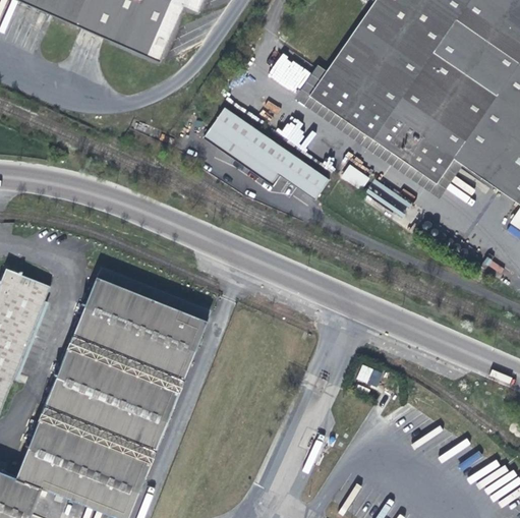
[(20,0),(162,60),(186,5),(199,11),(204,0),(20,0)]
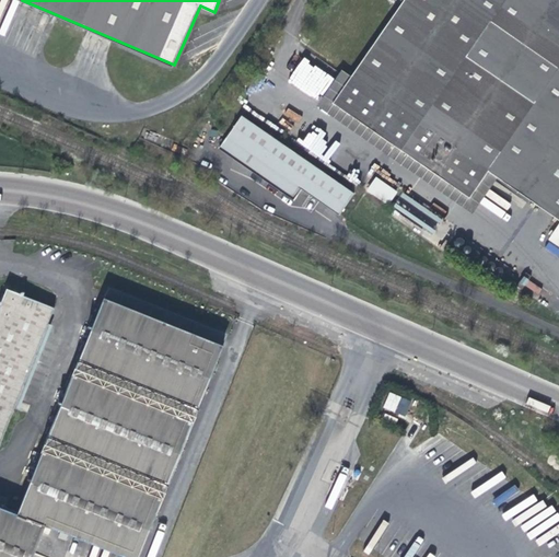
[(416,0),(359,81),(339,109),(478,207),(497,178),(503,183),(558,220),(558,0),(416,0)]
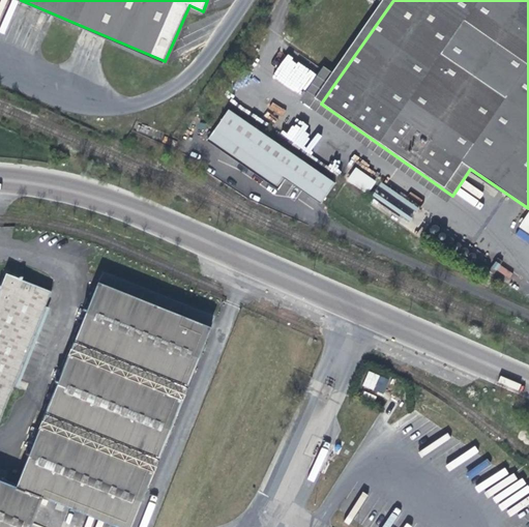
[(331,71),(313,97),(321,104),(340,77),(331,71)]
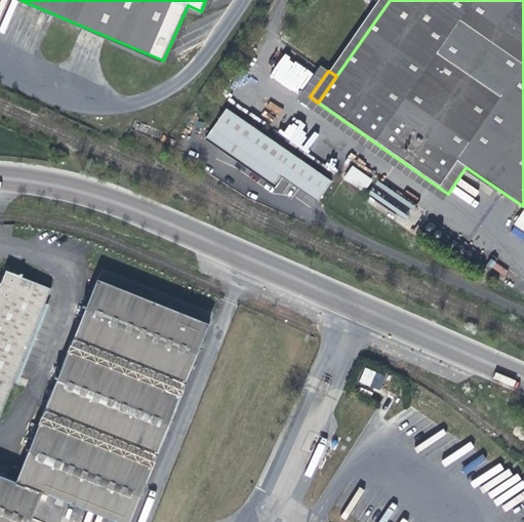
[(310,96),(305,104),(448,204),(453,198),(472,171),(466,167),(448,194),(318,103),(310,96)]
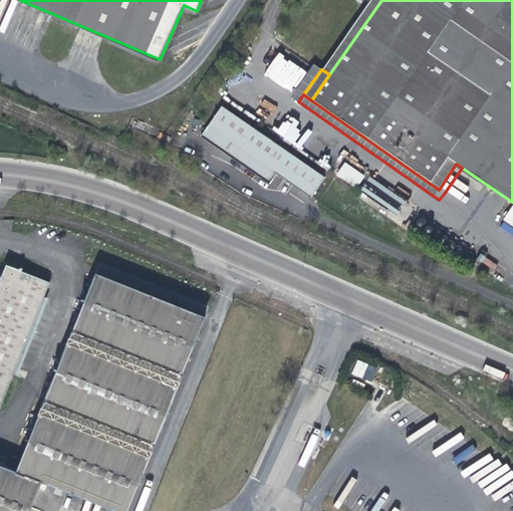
[(264,95),(260,103),(273,110),(277,102),(264,95)]
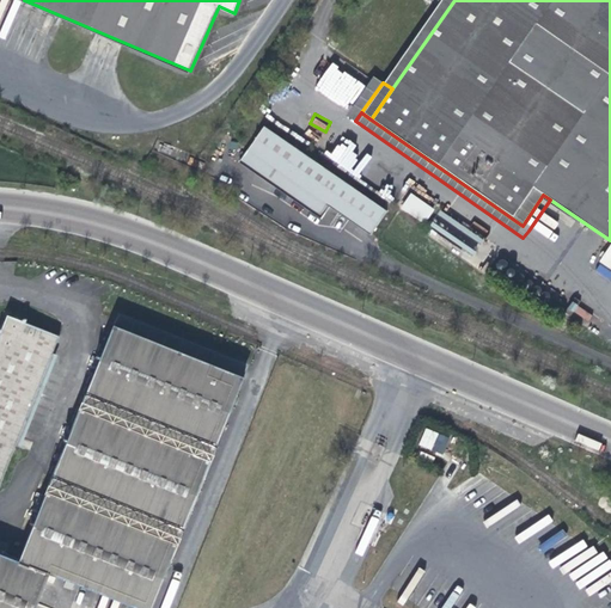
[(275,133),(250,169),(333,225),(340,214),(380,241),(397,217),(275,133)]
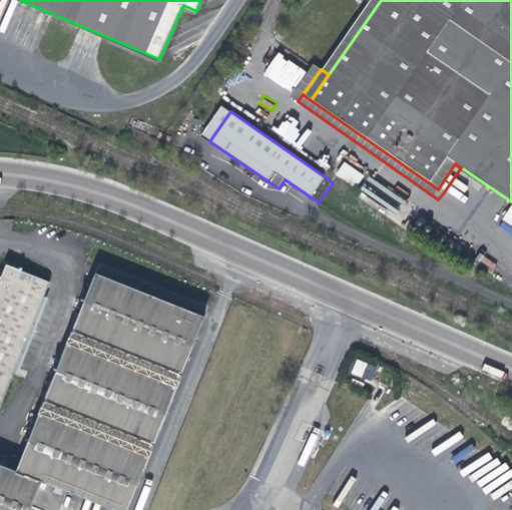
[(290,111),(277,129),(299,144),(308,132),(296,124),(300,118),(290,111)]
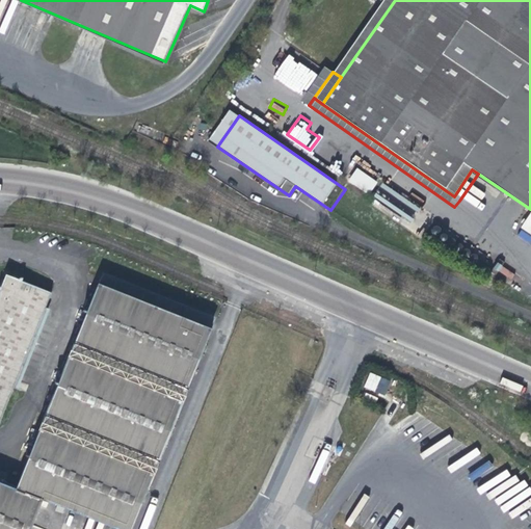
[(356,165),(349,180),(371,191),(378,177),(356,165)]
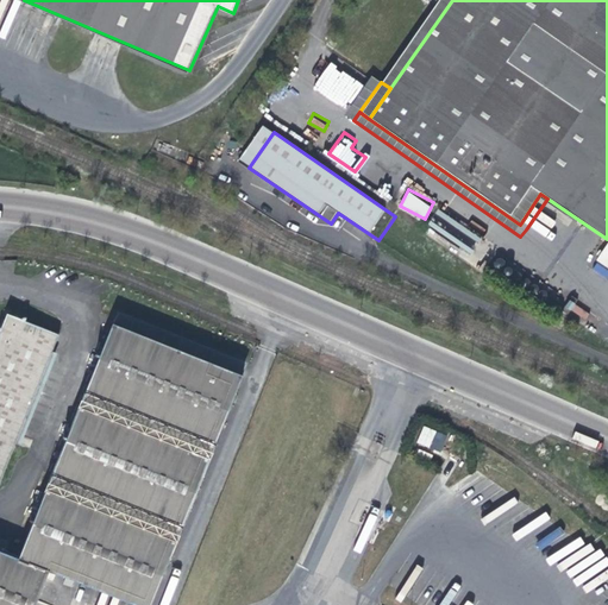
[(549,205),(545,210),(570,227),(572,222),(549,205)]
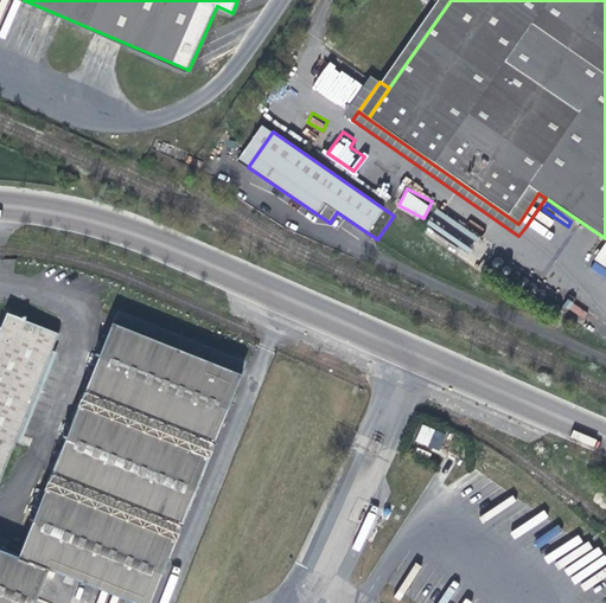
[(431,218),(454,232),(453,236),(470,247),(478,232),(437,207),(431,218)]
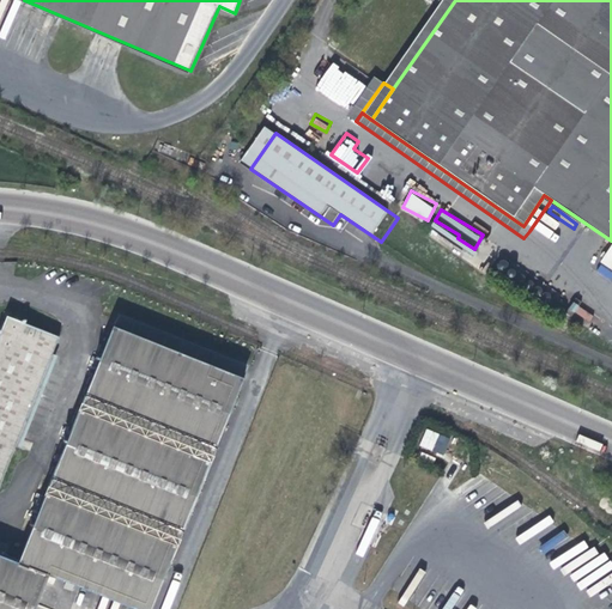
[(6,311),(1,326),(4,326),(5,326),(6,326),(10,318),(17,321),(19,320),(19,318),(20,318),(22,317),(6,311)]
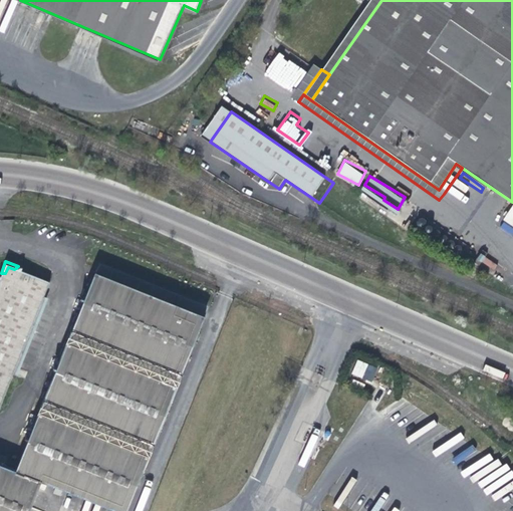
[(97,264),(19,463),(135,504),(204,310),(97,264)]
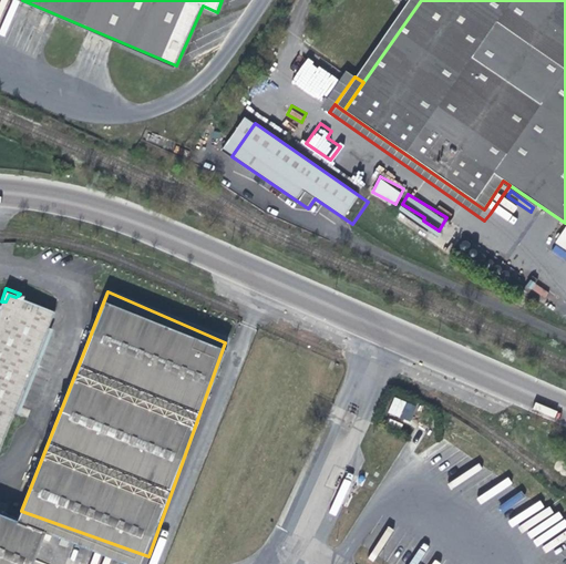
[(3,301),(1,301),(0,300),(0,306),(1,307),(0,309),(0,442),(12,413),(48,327),(54,311),(23,298),(26,293),(22,293),(20,294),(19,295),(18,295),(18,296),(16,297),(9,295),(6,301),(4,301),(3,301)]
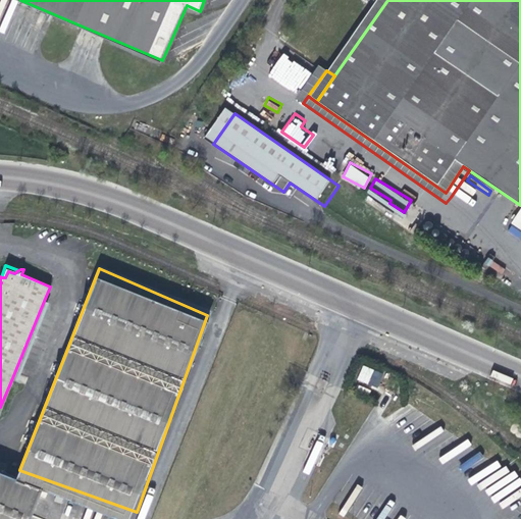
[(49,303),(44,301),(11,380),(15,382),(49,303)]
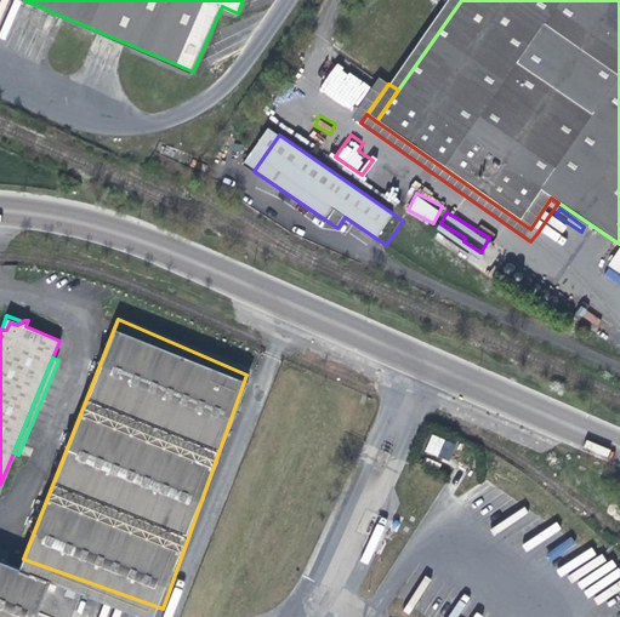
[(433,430),(426,449),(450,458),(458,440),(433,430)]
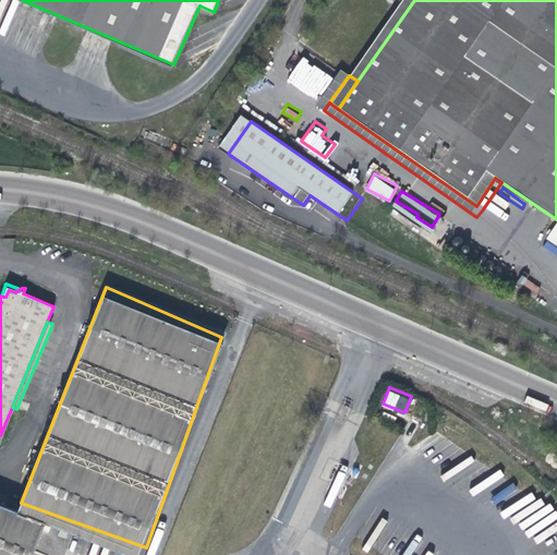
[(0,553),(21,503),(0,494),(0,553)]
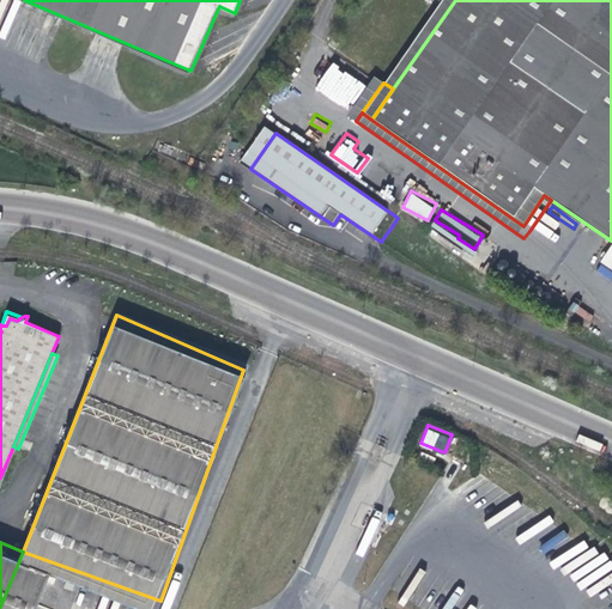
[(49,608),(66,570),(34,556),(23,552),(0,607),(0,608),(49,608)]
